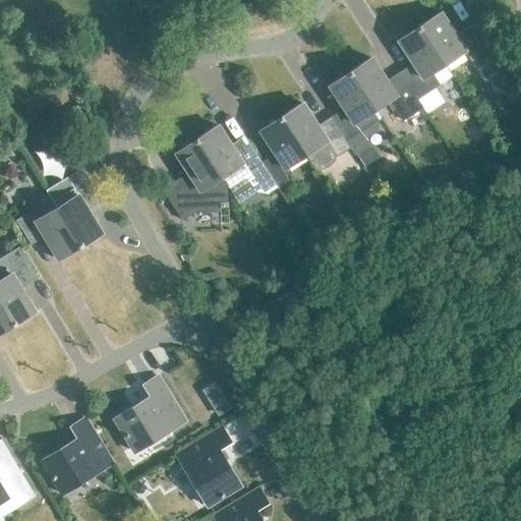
[(441,12),(419,25),(445,64),(465,50),(471,59),(488,47),(472,23),(456,35),(441,12)]
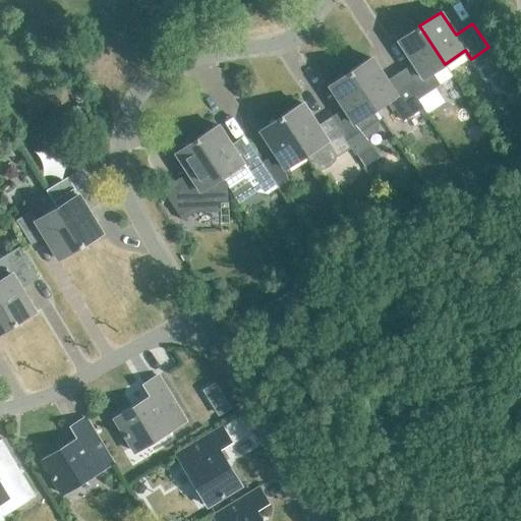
[(400,71),(417,99),(452,75),(445,64),(419,25),(398,40),(413,62),(400,71)]
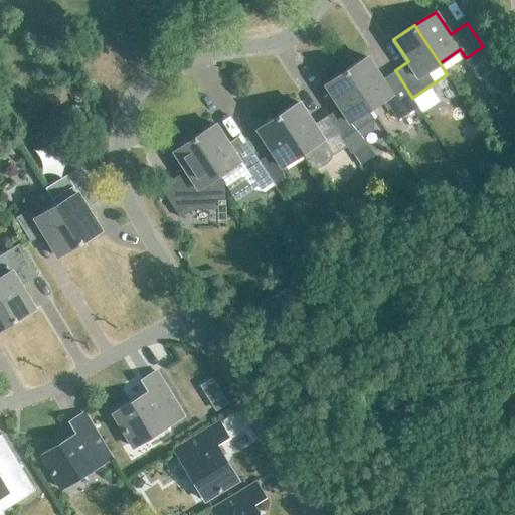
[(417,106),(412,98),(395,70),(381,79),(367,56),(346,70),(369,107),(381,99),(388,109),(390,107),(398,119),(417,106)]
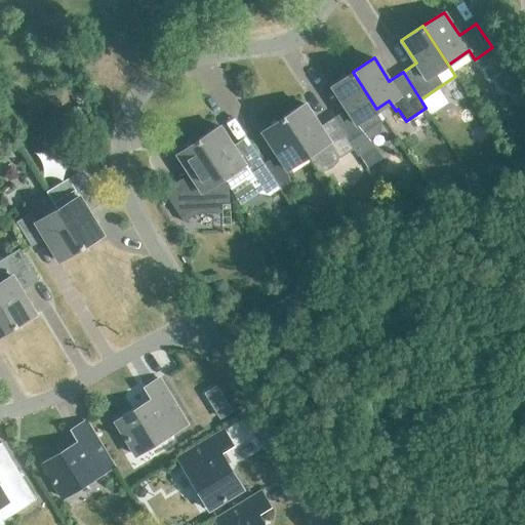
[(374,110),(376,109),(353,72),(331,85),(347,109),(333,117),(352,147),(358,155),(374,144),(370,137),(379,131),(381,120),(374,110)]
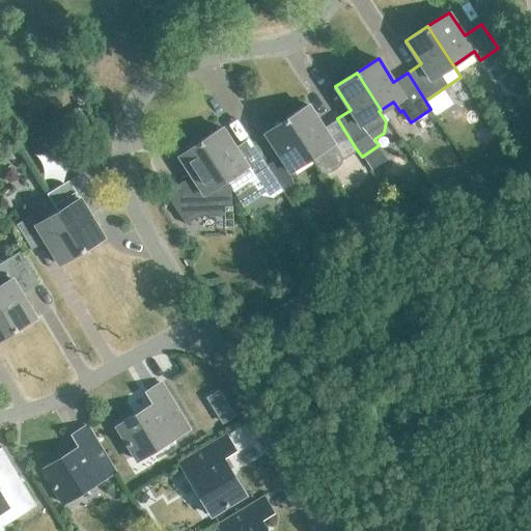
[(343,157),(356,148),(337,118),(324,128),(308,104),(286,118),(311,156),(320,170),(328,171),(335,169),(340,164),(343,157)]
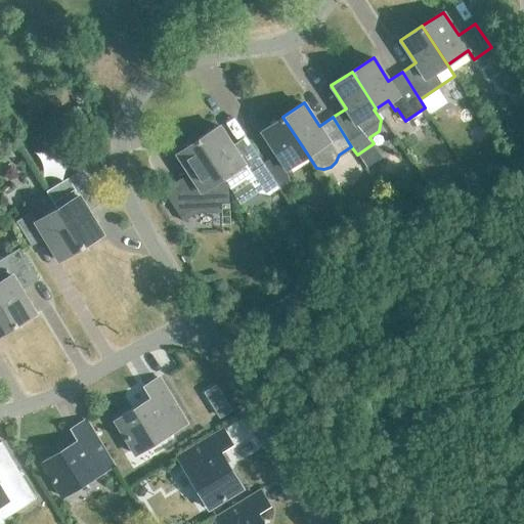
[(263,163),(272,176),(278,185),(293,175),(287,167),(307,154),(282,117),(262,130),(276,154),(263,163)]
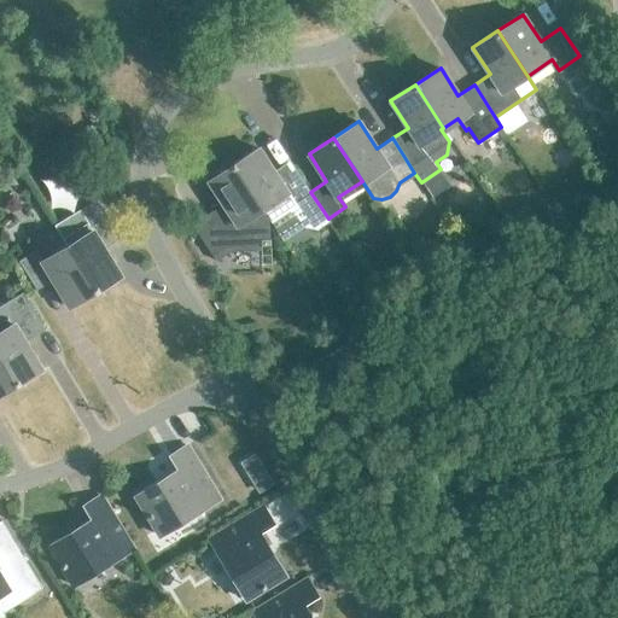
[(280,211),(287,211),(297,207),(305,219),(321,208),(310,192),(292,164),(275,175),(258,147),(233,164),(262,209),(274,202),(280,211)]
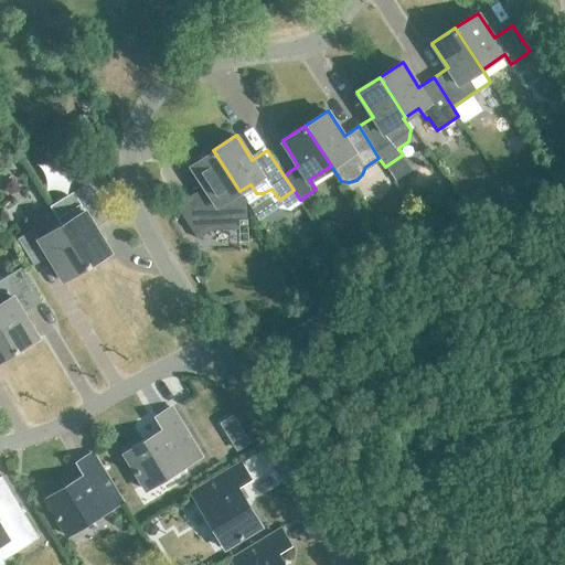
[(247,222),(245,199),(240,191),(213,150),(191,164),(208,190),(179,209),(195,234),(210,225),(247,222)]
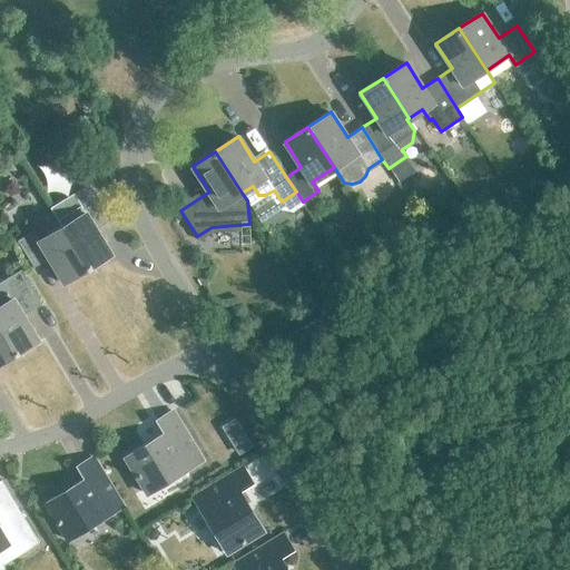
[(88,269),(111,255),(96,229),(111,219),(89,184),(50,207),(88,269)]
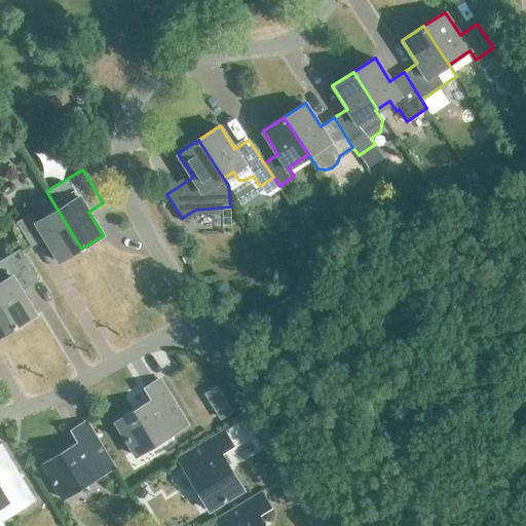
[(57,209),(36,222),(31,213),(15,222),(31,247),(45,237),(60,261),(81,249),(46,191),(57,209)]
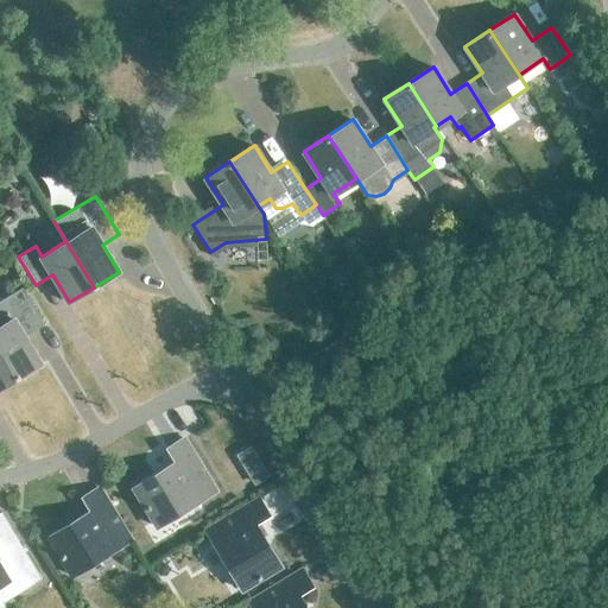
[(0,301),(0,352),(16,379),(42,363),(25,336),(45,324),(23,287),(0,301)]
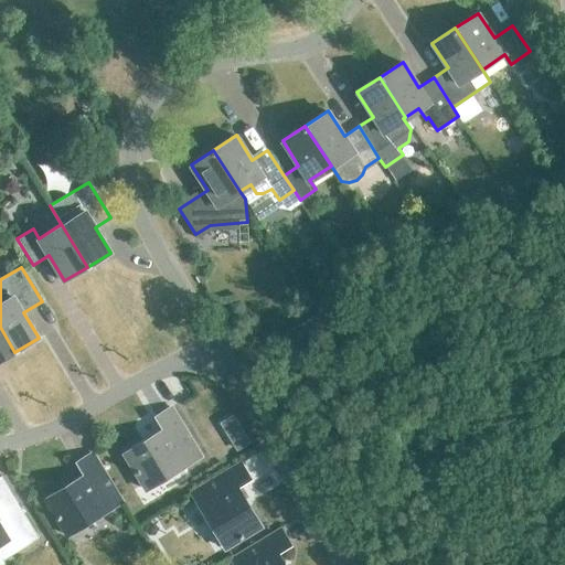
[(0,360),(14,352),(0,327),(0,360)]
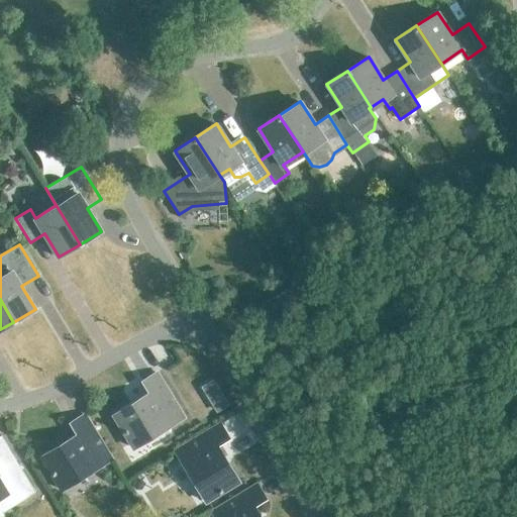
[(157,373),(141,382),(148,393),(113,415),(133,447),(184,417),(157,373)]
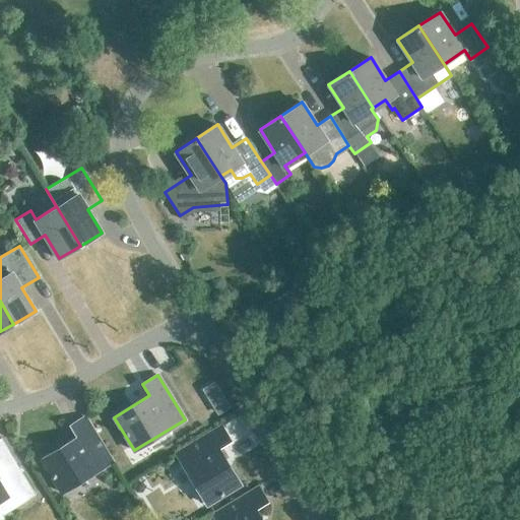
[(112,461),(85,416),(70,426),(77,437),(42,459),(61,493),(112,461)]
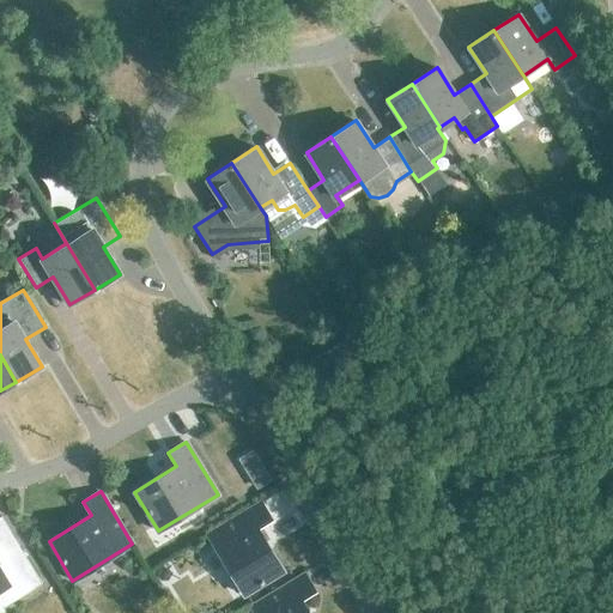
[(258,528),(271,520),(261,502),(207,534),(244,594),(283,570),(258,528)]
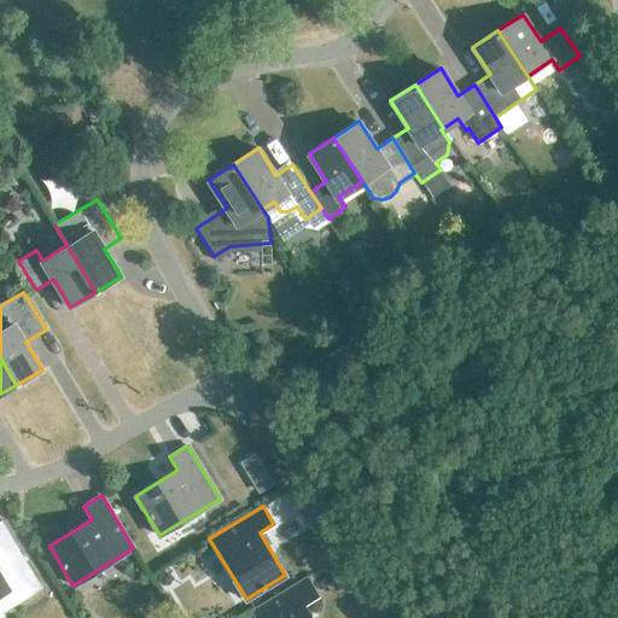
[(1,520),(0,520),(0,608),(1,611),(40,588),(40,589),(41,588),(1,520)]
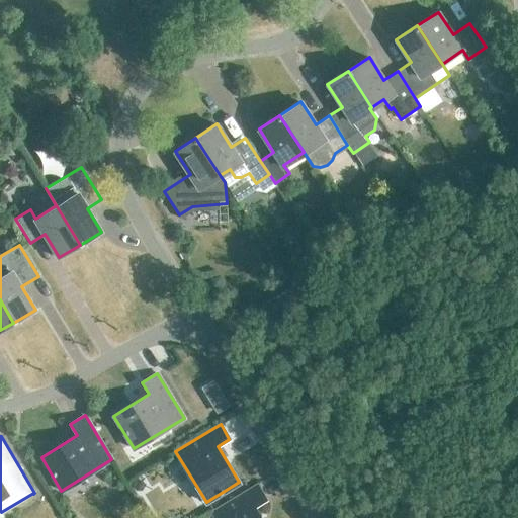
[(266,500),(257,485),(212,513),(216,517),(261,517),(254,507),(266,500)]
